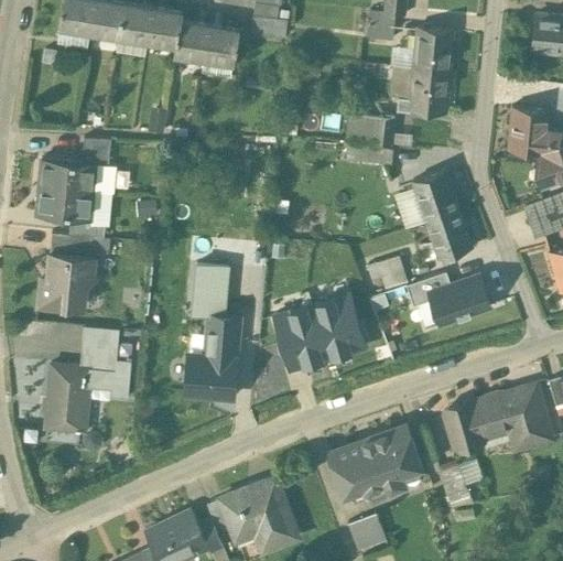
[(93,0),(64,0),(60,27),(88,31),(93,0)]
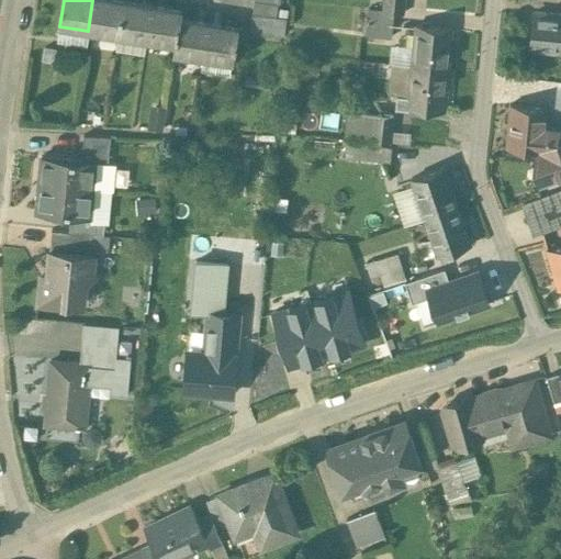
[(122,4),(98,0),(92,0),(88,31),(116,36),(122,4)]
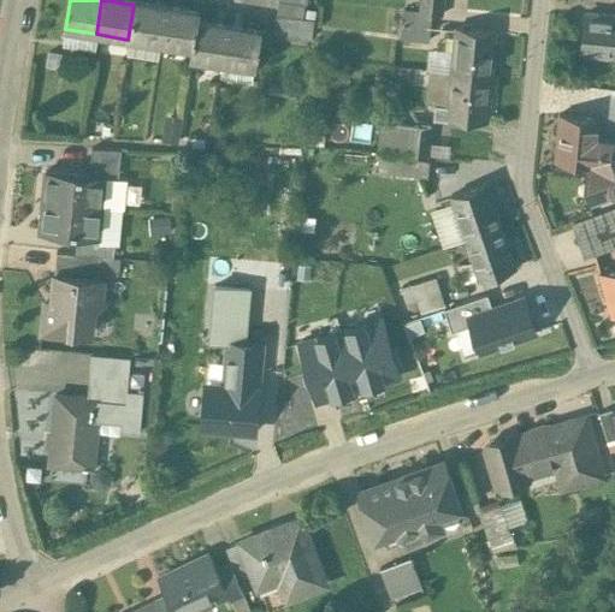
[(307,0),(277,0),(276,17),(302,21),(305,6),(306,6),(307,0)]
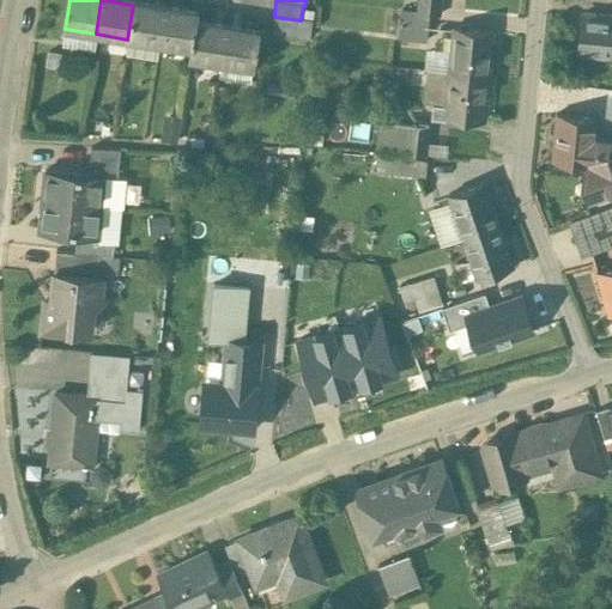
[(441,0),(419,0),(418,14),(440,17),(441,0)]
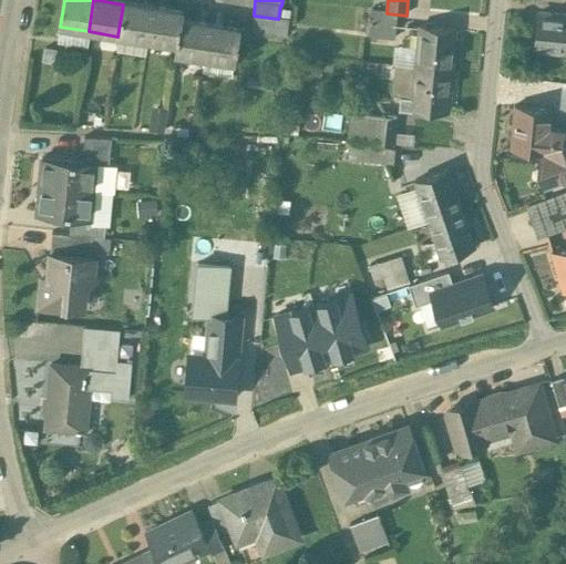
[(151,9),(123,4),(117,37),(146,41),(151,9)]
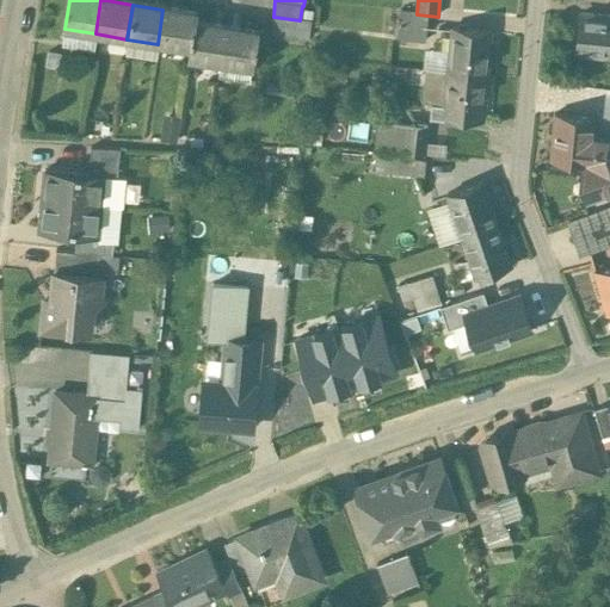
[(193,14),(162,10),(158,44),(189,49),(192,23),(193,14)]
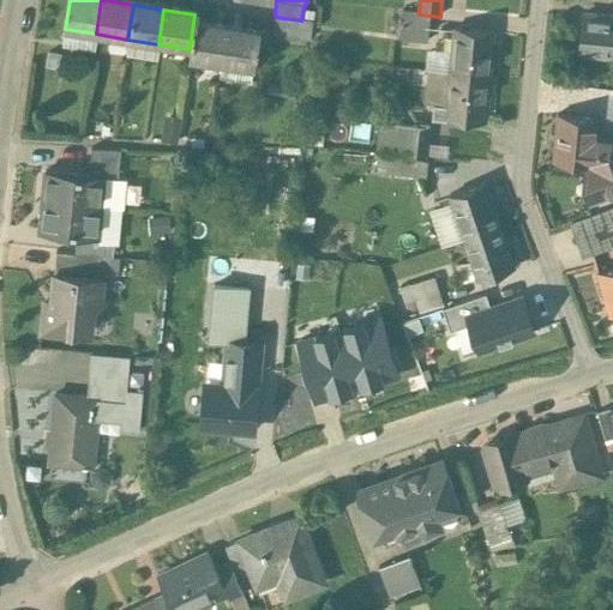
[(612,19),(582,17),(578,55),(612,58),(612,19)]
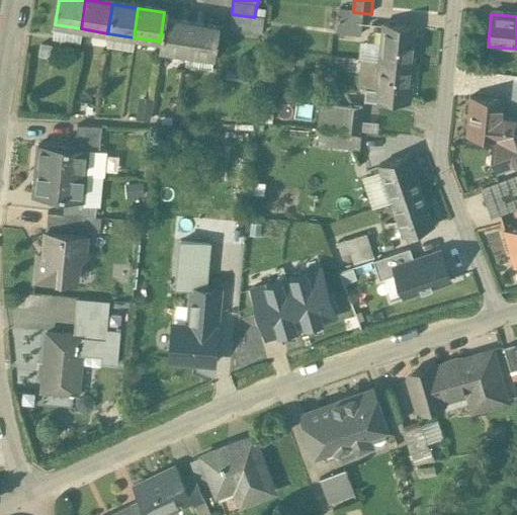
[(252,18),(231,15),(229,29),(250,32),(252,18)]
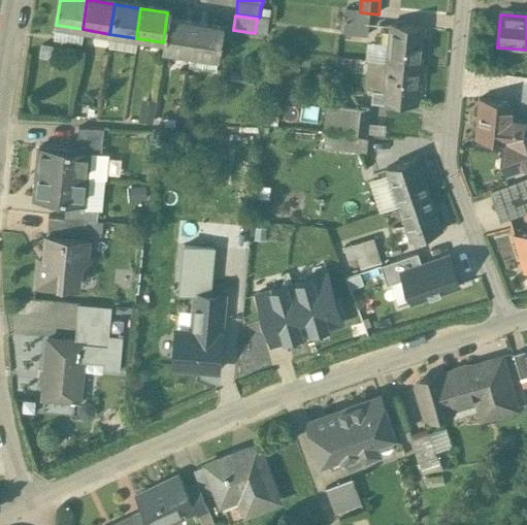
[(194,25),(166,20),(163,42),(162,48),(190,54),(194,25)]
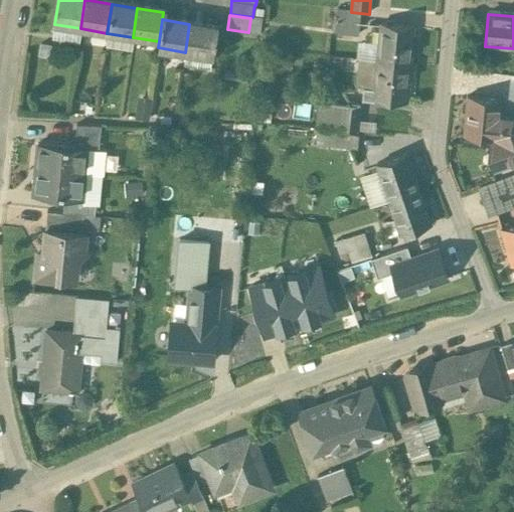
[(215,28),(189,24),(185,52),(211,56),(215,28)]
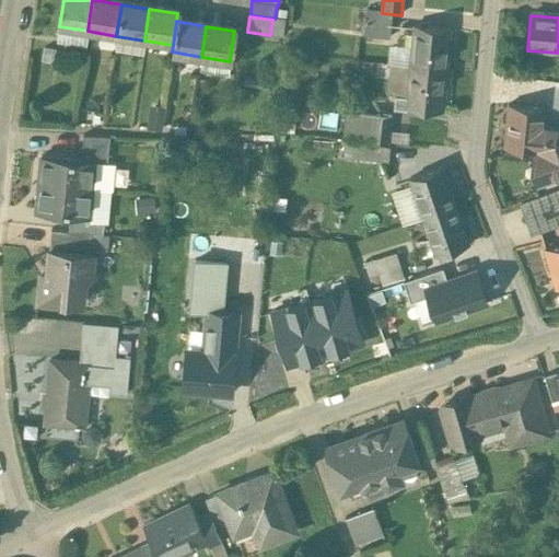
[(450,31),(414,27),(410,67),(446,70),(450,31)]
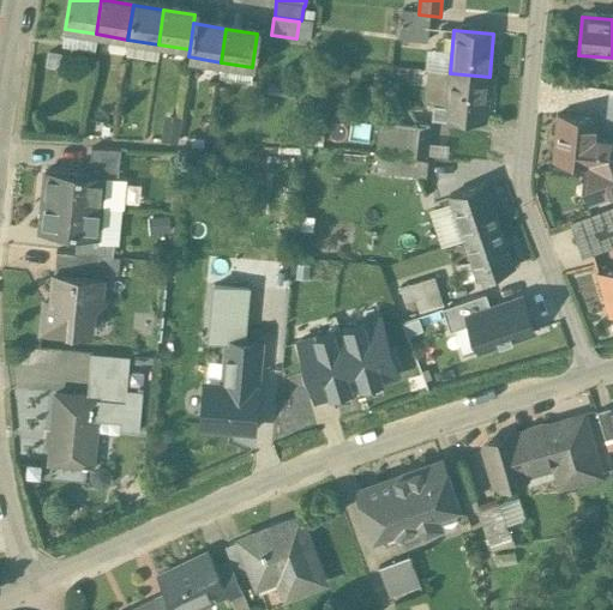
[(490,77),(450,73),(446,106),(445,115),(446,116),(485,120),(490,77)]
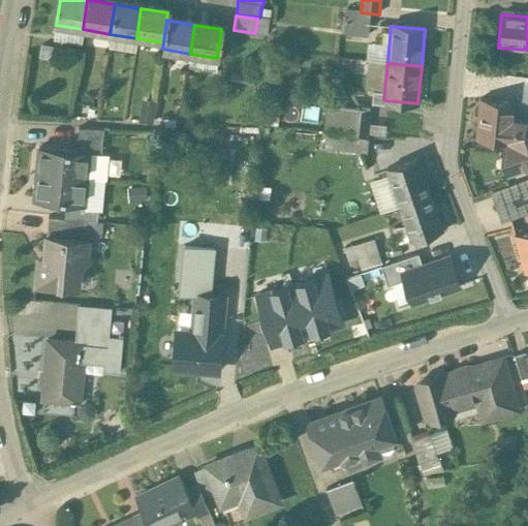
[(384,91),(373,90),(371,102),(384,103),(384,100),(383,99),(384,91)]
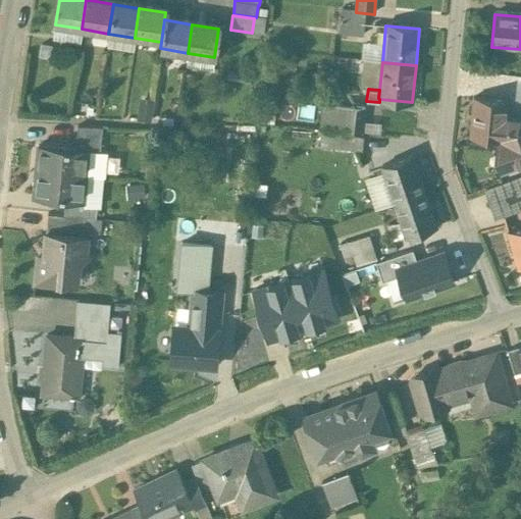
[(506,103),(472,100),(468,140),(501,142),(502,143),(505,119),(506,103)]
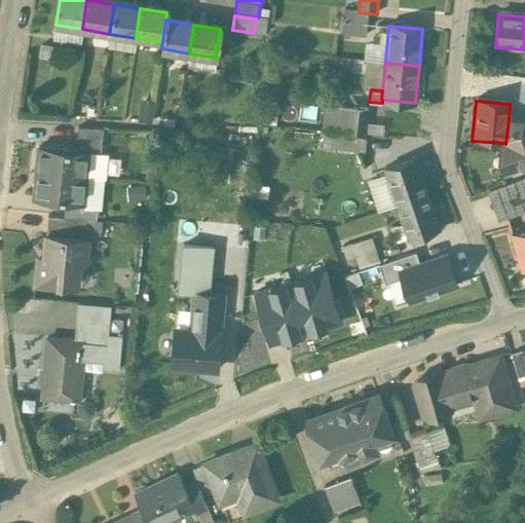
[(368,110),(350,108),(348,135),(366,137),(368,110)]
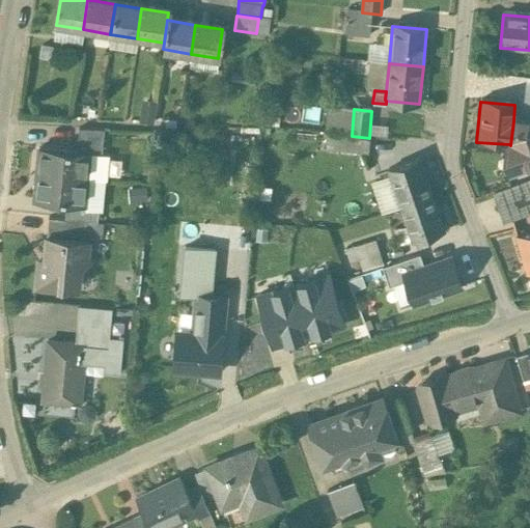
[(529,122),(513,121),(510,145),(509,144),(507,175),(529,167),(529,122)]
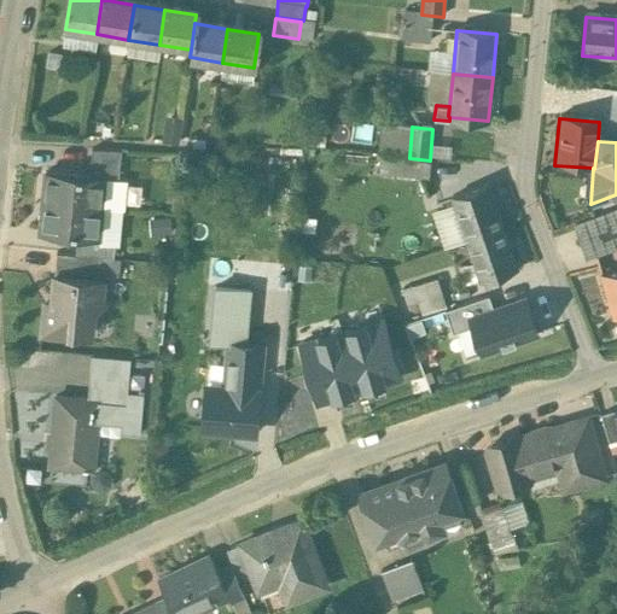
[(121,153),(92,152),(88,179),(103,180),(103,181),(117,182),(121,153)]
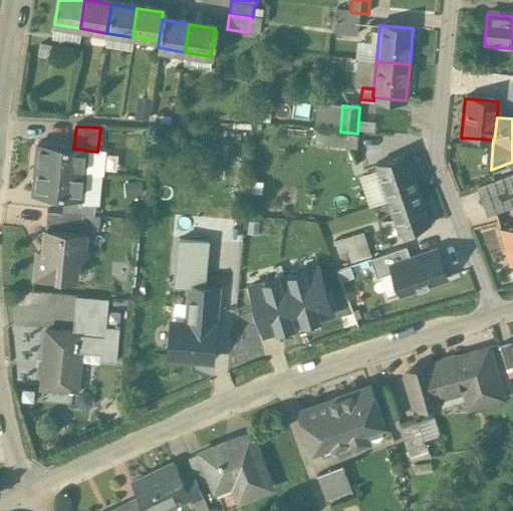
[(356,138),(317,134),(315,147),(355,151),(356,138)]
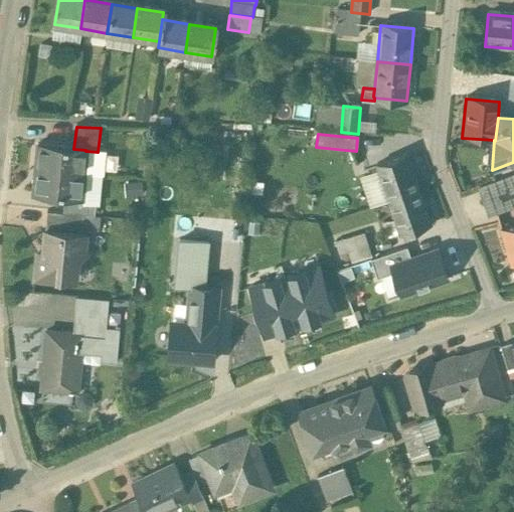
[(73,149),(37,145),(35,170),(83,175),(83,174),(103,176),(105,152),(98,152),(86,151),(86,150),(73,149)]
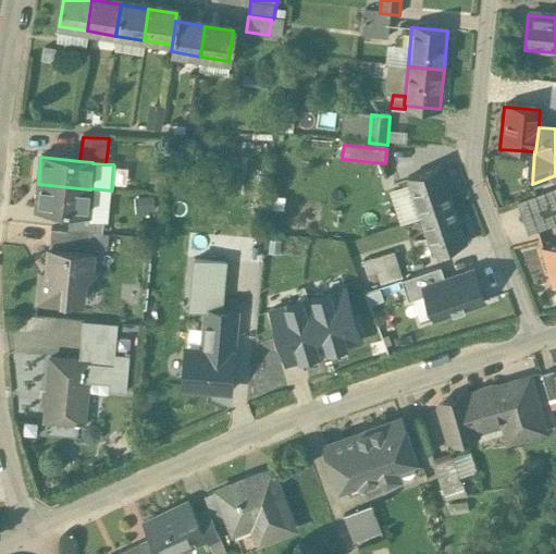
[(440,169),(407,180),(420,218),(452,207),(440,169)]
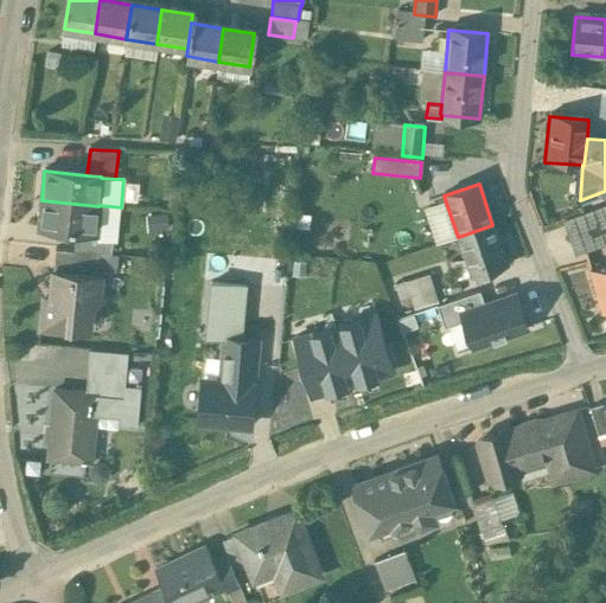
[(99,206),(42,200),(39,230),(96,235),(99,206)]
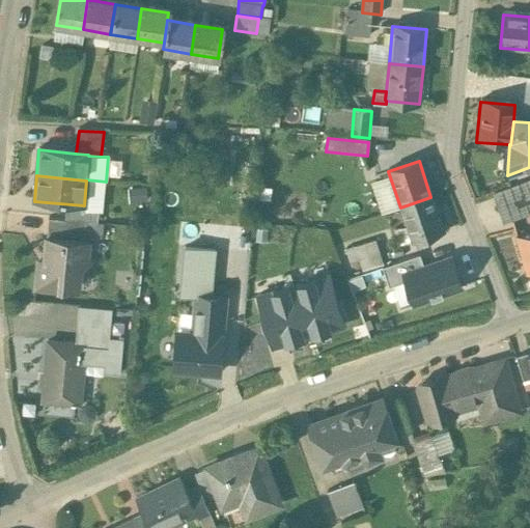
[(529,216),(529,207),(521,184),(494,194),(505,225),(529,216)]
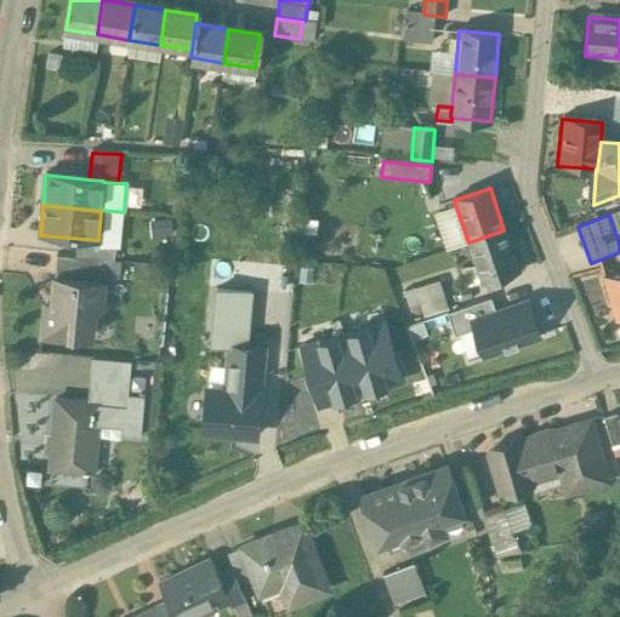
[(504,230),(468,243),(483,285),(518,273),(504,230)]
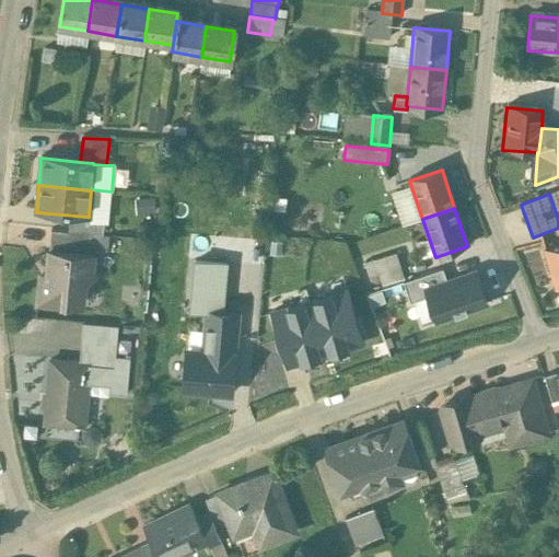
[(104,223),(69,220),(68,233),(91,235),(103,236),(104,223)]
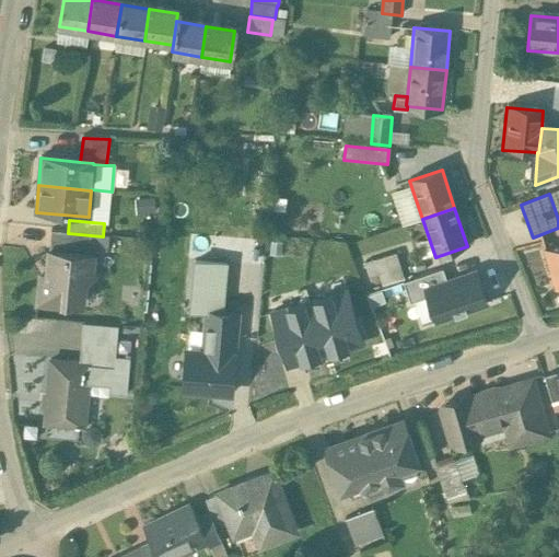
[(363,265),(408,250),(402,230),(357,244),(363,265)]
